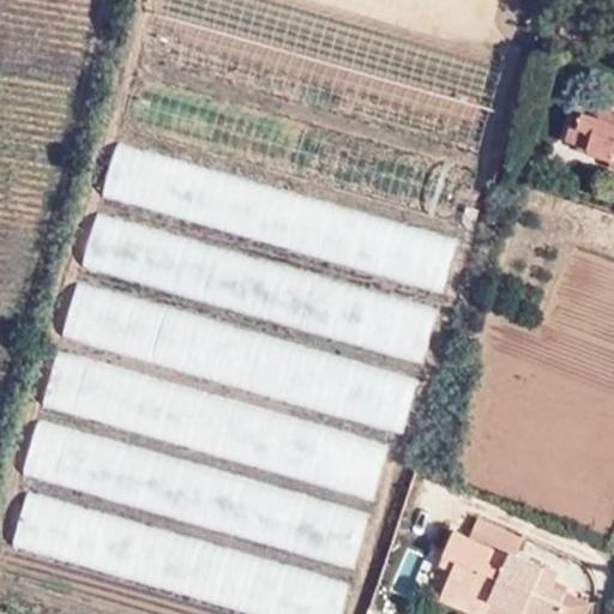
[(476,152),(501,59),(409,34),(396,78),(461,96),(446,145),(476,152)]
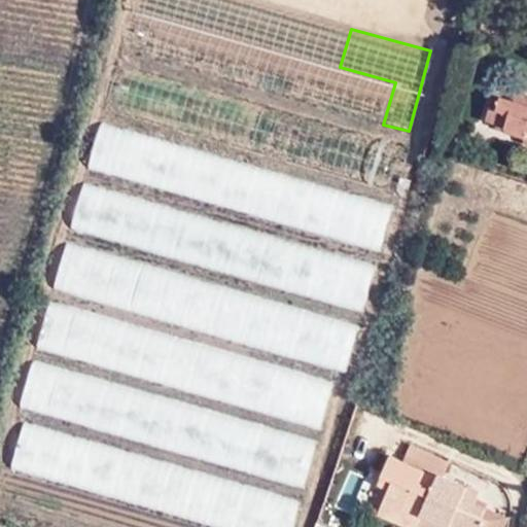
[(103,113),(399,188),(412,142),(114,67),(103,113)]
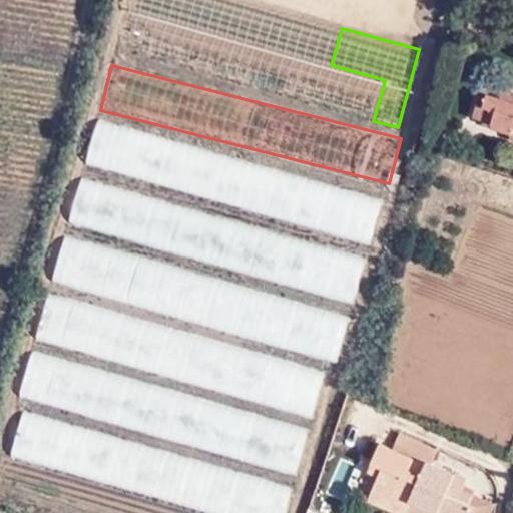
[(512,106),(509,105),(508,111),(492,106),(495,97),(477,92),(467,123),(483,129),(480,139),(501,144),(504,135),(512,137),(512,106)]
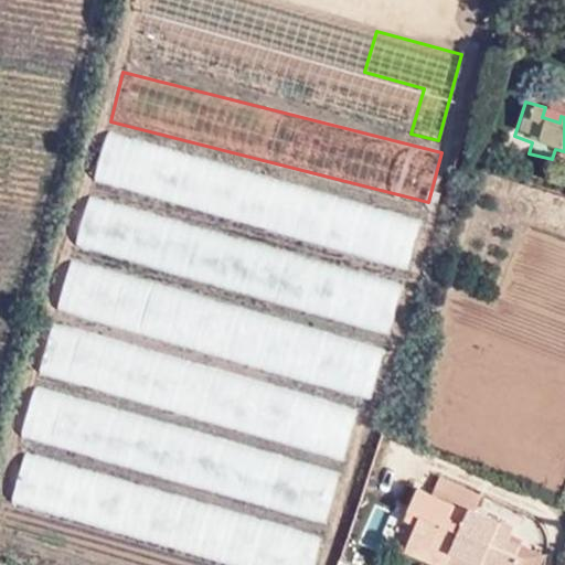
[(384,345),(68,262),(55,312),(370,396),(384,345)]
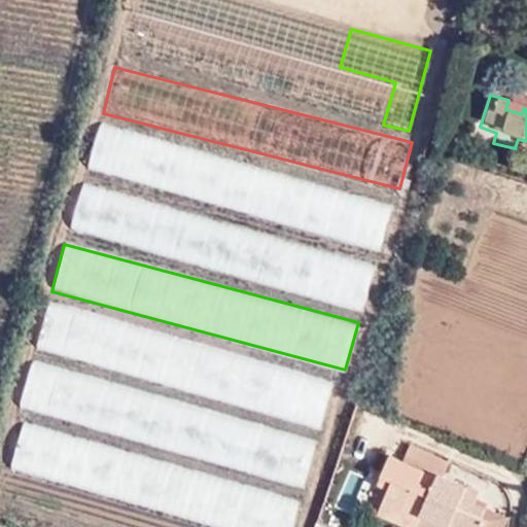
[(320,425),(334,379),(47,304),(35,350),(320,425)]
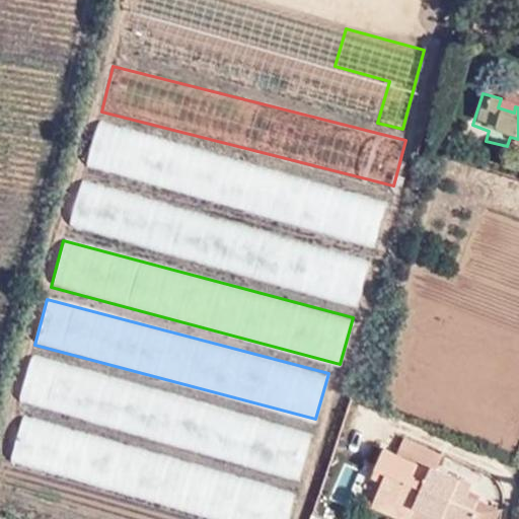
[(120,429),(133,383),(30,354),(17,399),(120,429)]
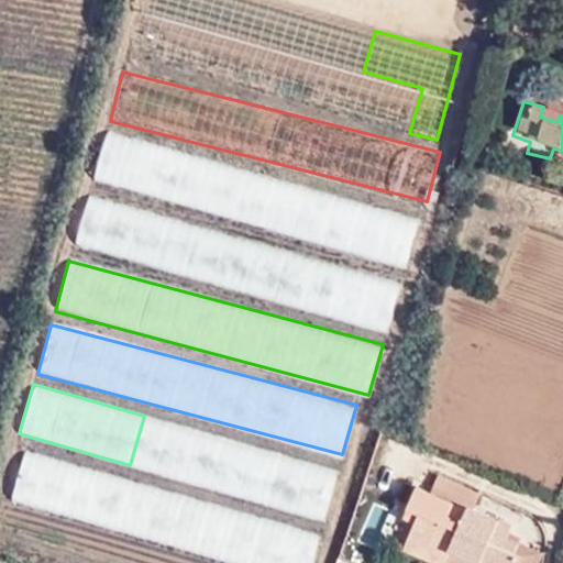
[(241,562),(310,562),(320,532),(15,451),(2,499),(241,562)]
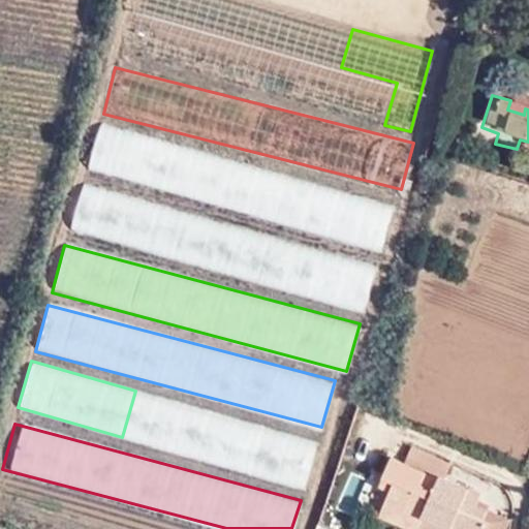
[(392,524),(404,528),(410,528),(416,516),(433,476),(439,463),(416,454),(413,453),(408,467),(389,459),(374,495),(383,499),(379,508),(396,515),(392,524)]
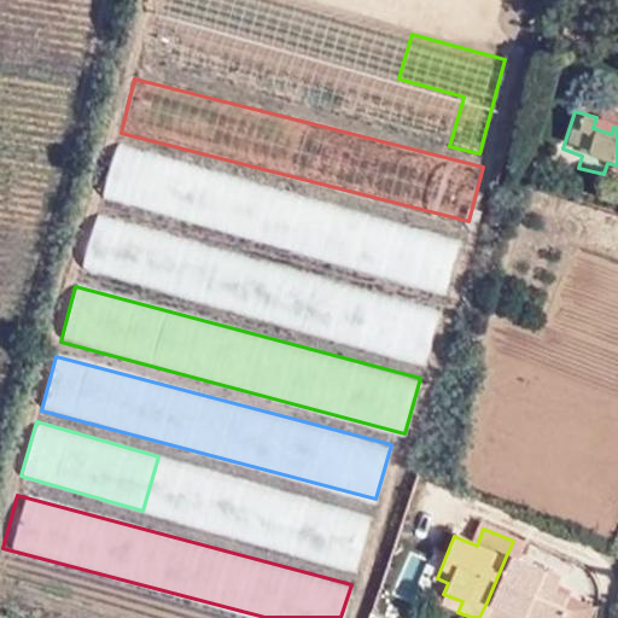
[(553,589),(557,578),(512,559),(506,557),(487,602),(524,617),(564,617),(569,610),(561,607),(566,594),(553,589)]
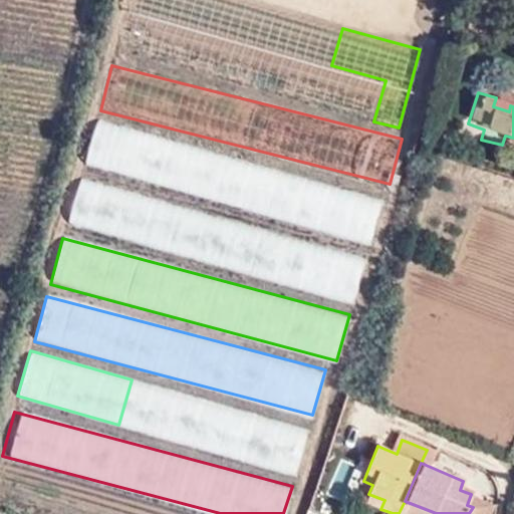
[(365,503),(380,509),(384,500),(368,494),(365,503)]
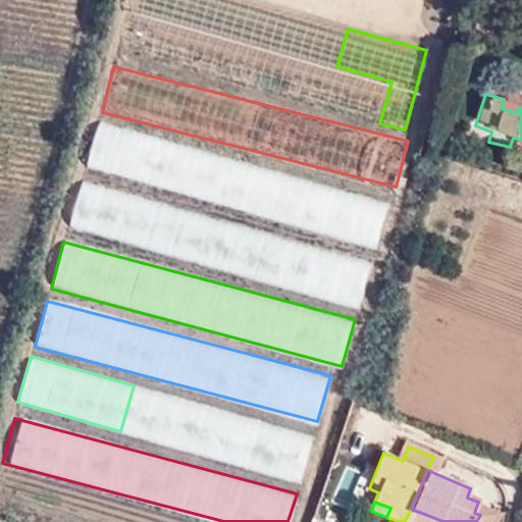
[(476,521),(497,521),(502,511),(478,502),(474,513),(480,515),(476,521)]
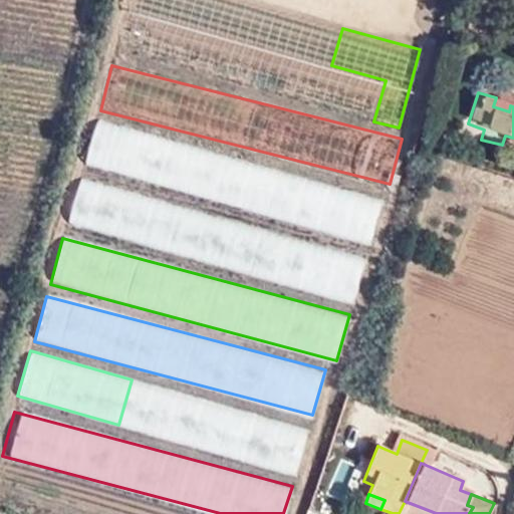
[(436,513),(405,501),(399,513),(436,513)]
